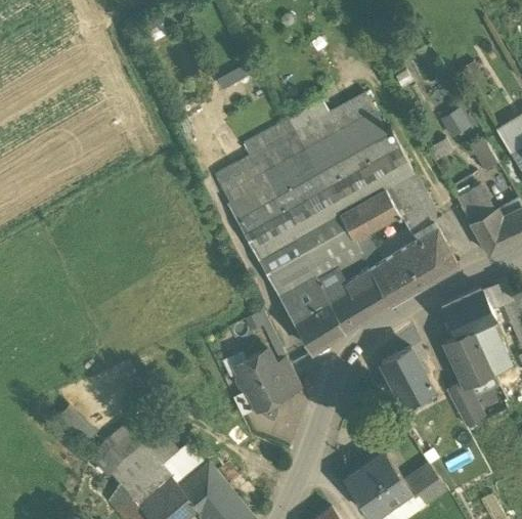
[(247,68),(218,77),(222,88),(250,79),(247,68)]
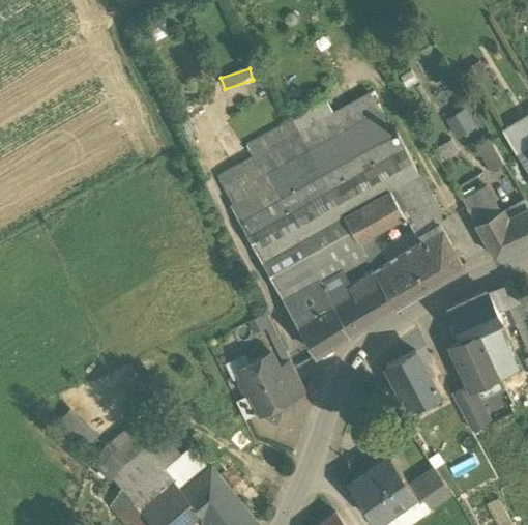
[(369,95),(217,180),(263,261),(299,241),(389,191),(418,174),(397,136),(392,139),(390,135),(369,95)]
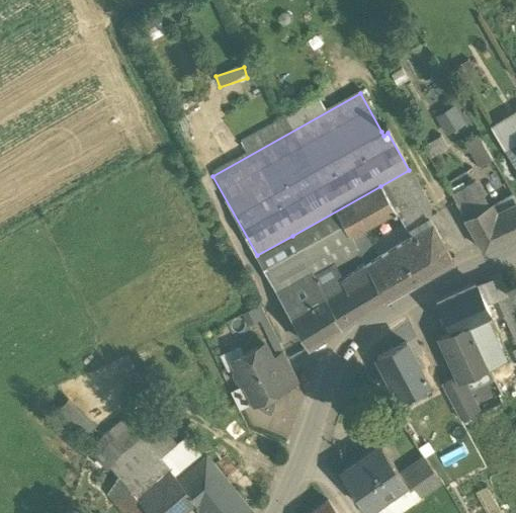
[(446,137),(467,129),(459,108),(438,116),(446,137)]
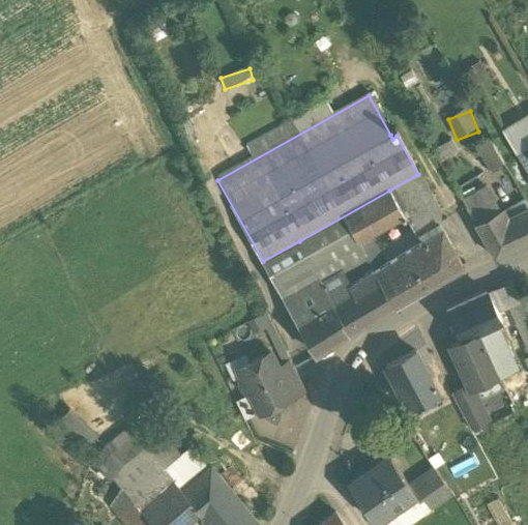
[(435,154),(442,166),(460,155),(452,144),(435,154)]
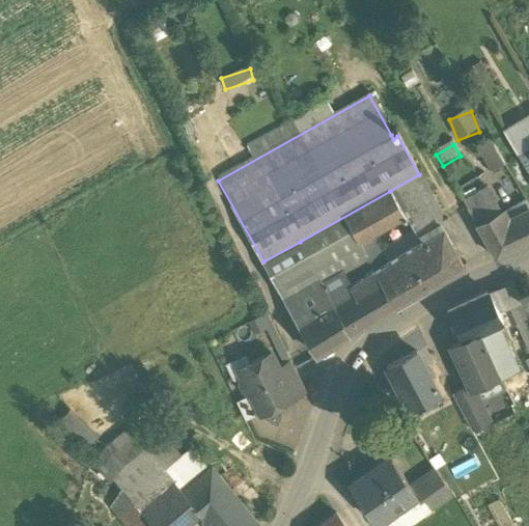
[(419,174),(390,191),(405,217),(417,240),(418,239),(440,226),(442,215),(419,174)]
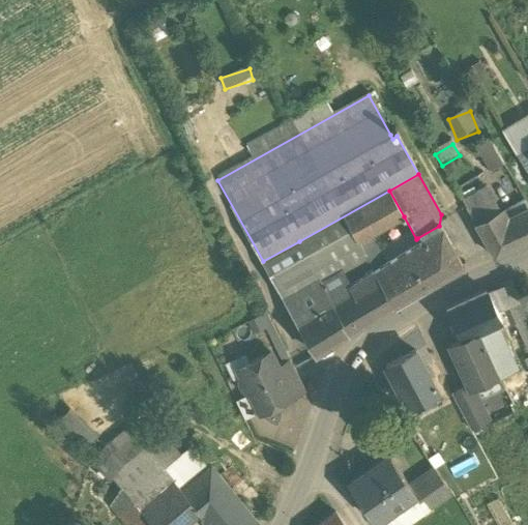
[(498,214),(478,179),(457,192),(476,226),(497,214),(498,214)]
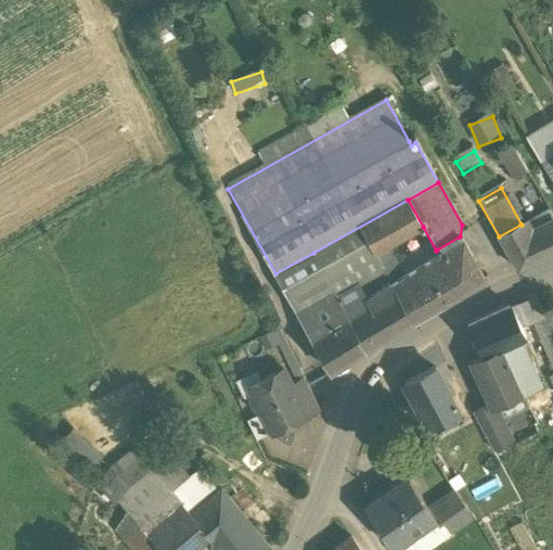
[(408,200),(313,253),(329,280),(347,269),(374,254),(387,246),(423,227),(408,200)]
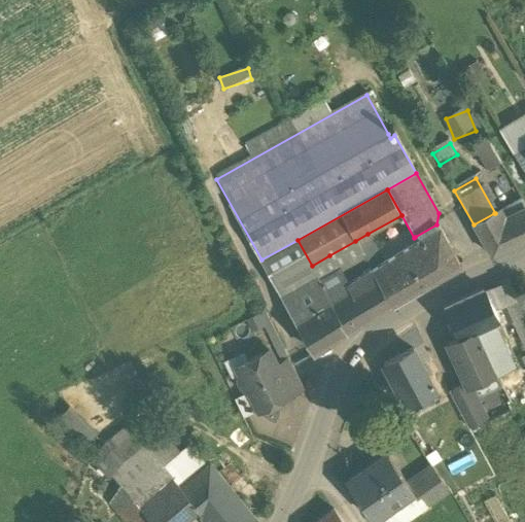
[(524,205),(522,202),(510,208),(516,219),(524,214),(524,205)]
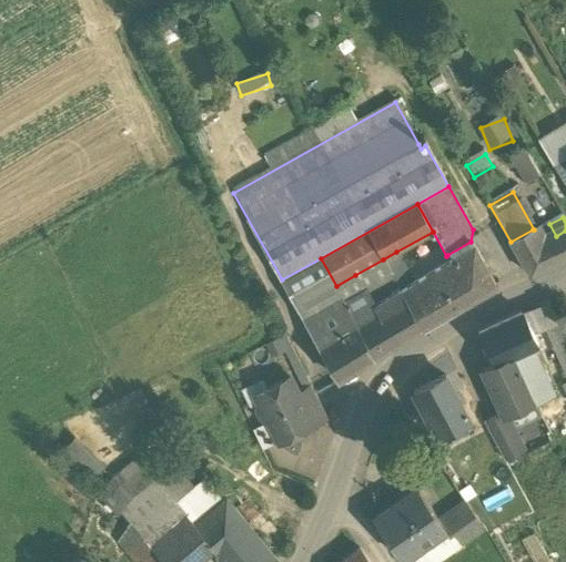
[(533,230),(511,242),(531,278),(565,263),(565,254),(556,236),(542,244),(533,230)]
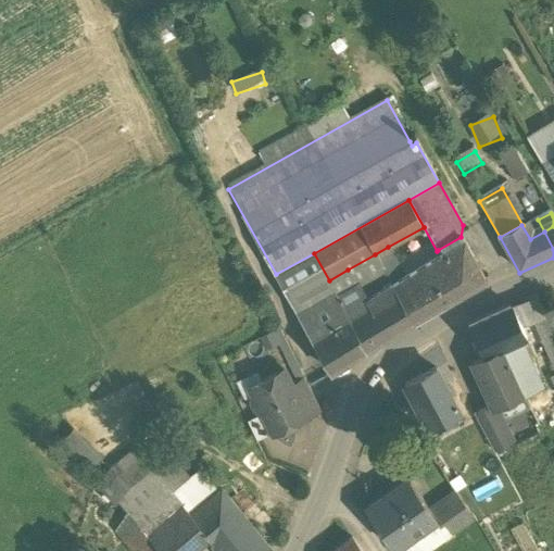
[(553,226),(544,232),(553,249),(553,226)]
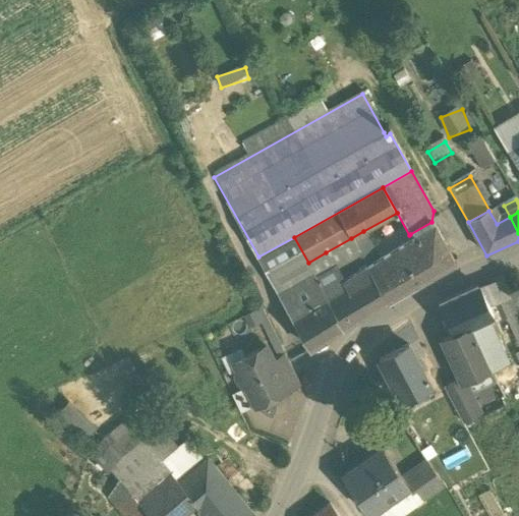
[(431,222),(410,234),(413,239),(414,239),(419,247),(420,247),(438,276),(456,266),(431,222)]
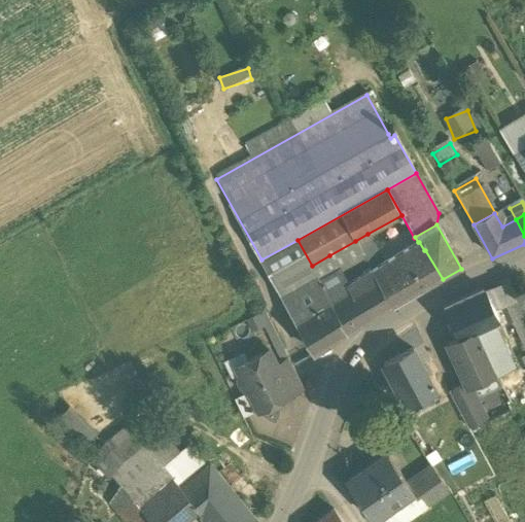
[(383,262),(368,234),(355,241),(371,269),(383,262)]
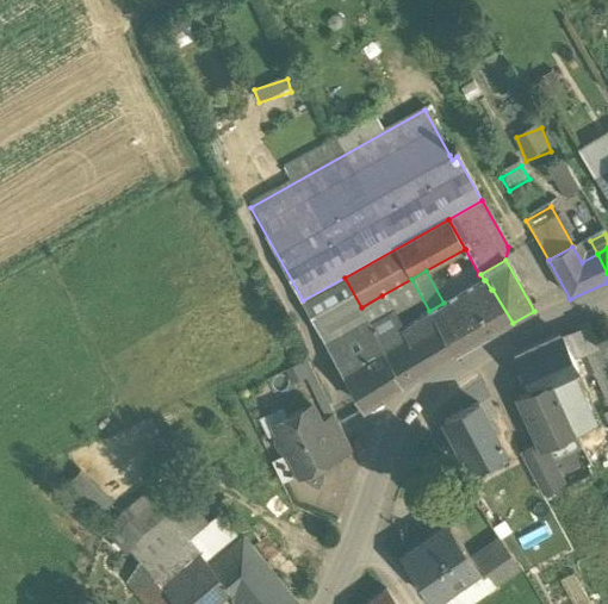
[(384,352),(371,327),(361,307),(345,278),(303,300),(364,410),(427,373),(425,368),(423,368),(408,338),(407,338),(384,352)]
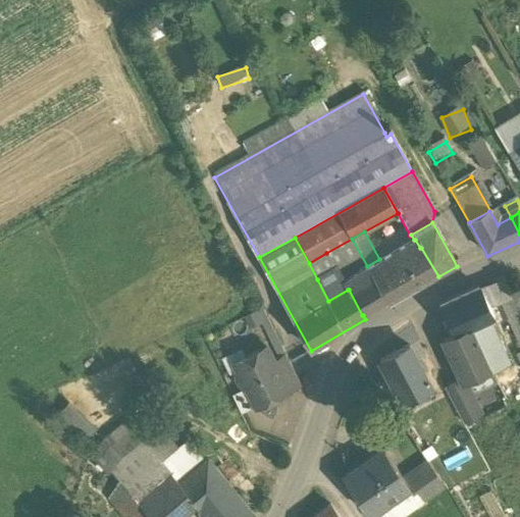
[(438,276),(421,248),(420,248),(415,240),(414,240),(379,259),(367,266),(367,267),(343,281),(348,290),(349,290),(362,315),(363,315),(386,300),(390,305),(438,276)]
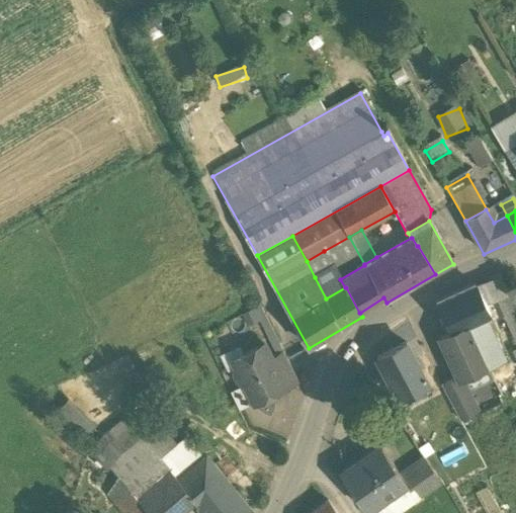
[(324,251),(307,261),(315,277),(333,267),(324,251)]
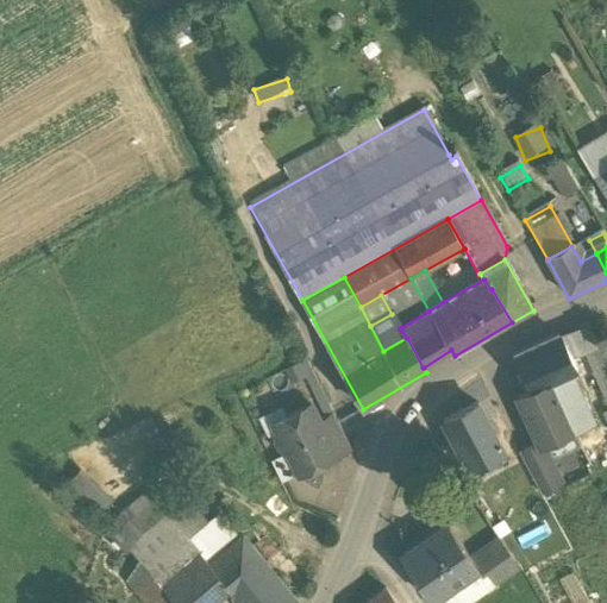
[(590,327),(559,338),(576,372),(584,369),(596,395),(604,391),(606,389),(606,365),(600,351),(595,340),(590,327)]
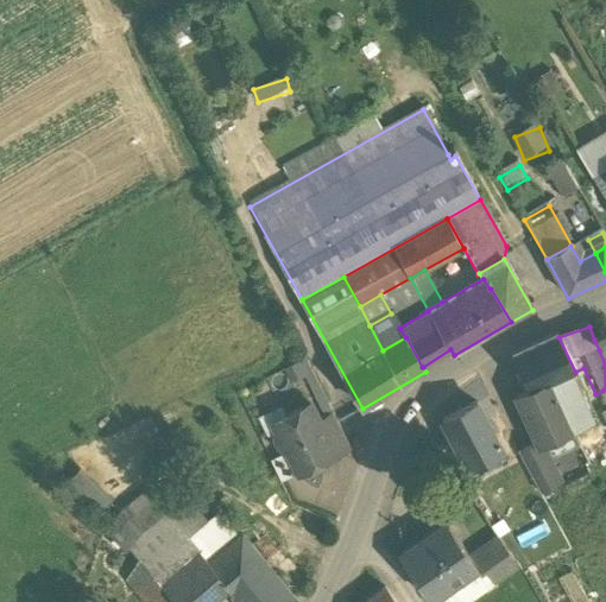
[(605,334),(594,340),(599,350),(605,347),(605,334)]
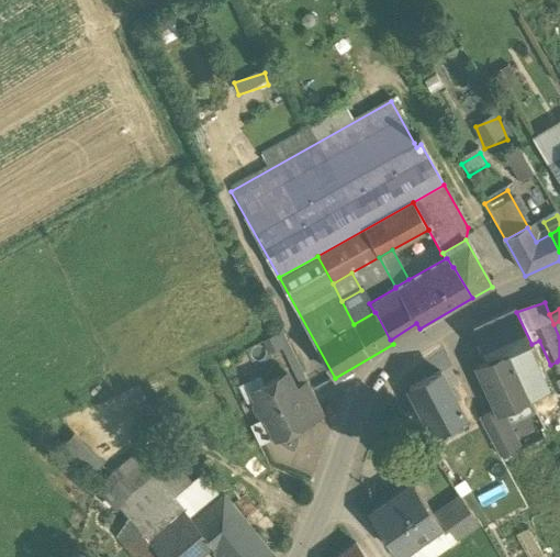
[(516,312),(476,331),(490,363),(527,346),(532,344),(516,312)]
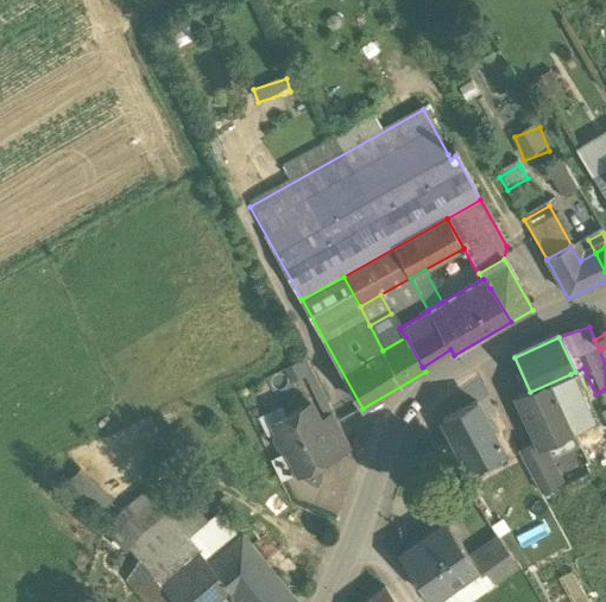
[(595,428),(570,374),(551,382),(576,436),(595,428)]
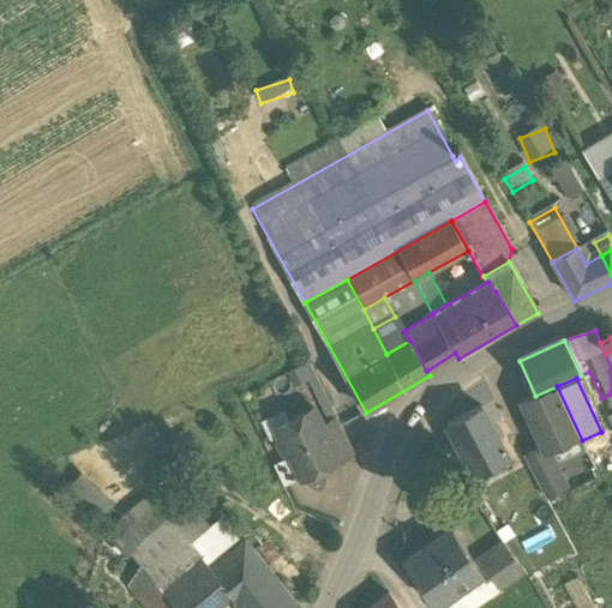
[(579,437),(556,387),(535,396),(523,403),(546,451),(579,437)]
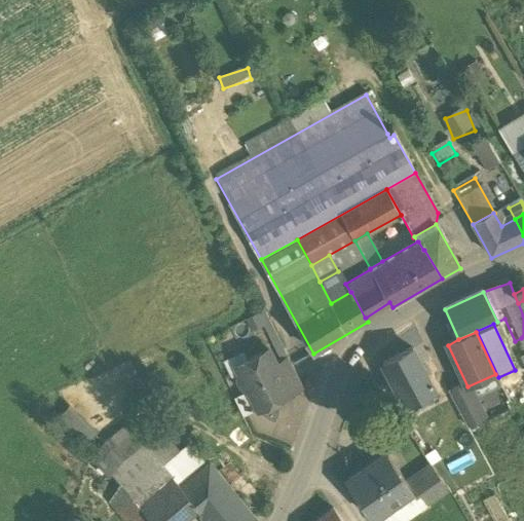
[(384,366),(406,407),(415,402),(435,392),(414,350),(384,366)]
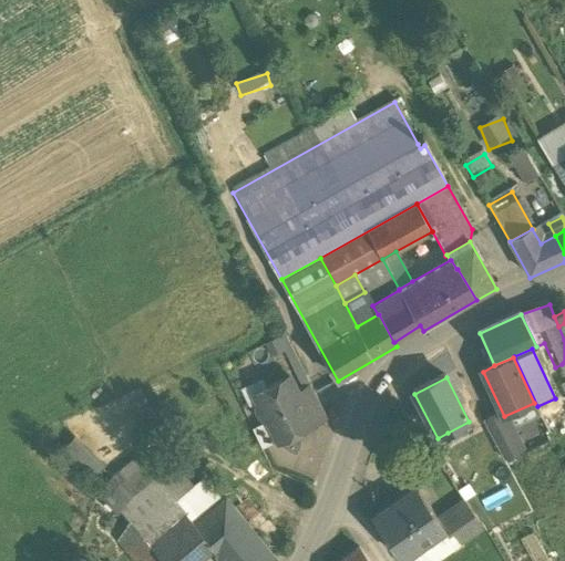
[(297,394),(289,378),(267,390),(270,396),(259,402),(258,407),(264,418),(269,421),(279,442),(298,433),(296,429),(309,423),(311,426),(314,425),(312,425),(297,394)]
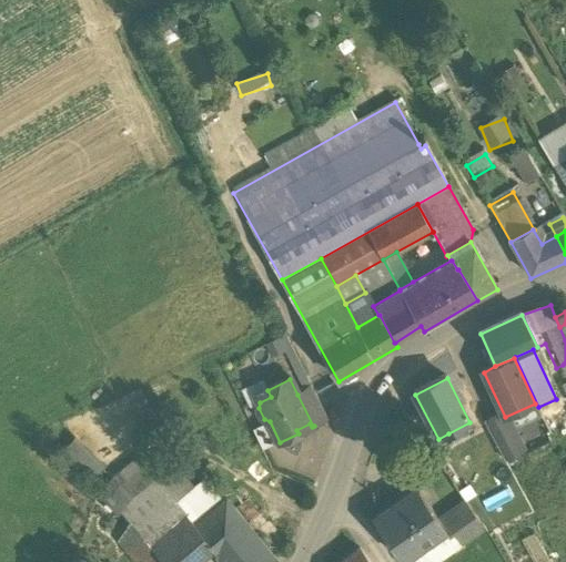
[(297,395),(313,426),(327,419),(312,387),(297,395)]
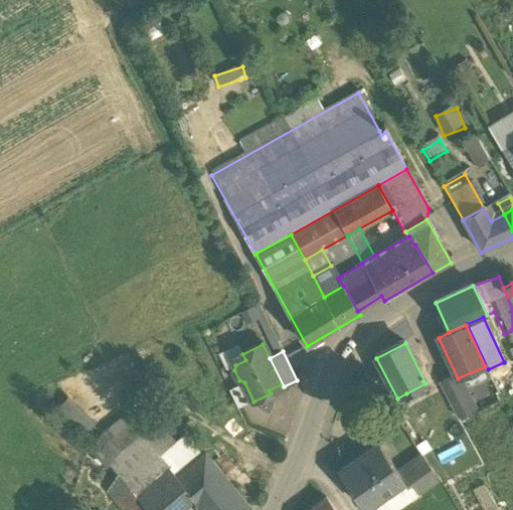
[(372,383),(393,412),(411,403),(406,393),(397,398),(385,376),(372,383)]
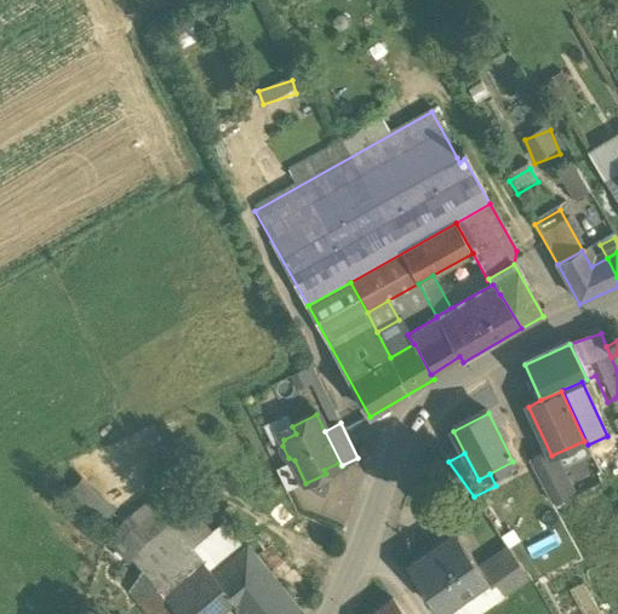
[(545,457),(531,464),(551,503),(572,493),(560,469),(554,471),(545,457)]
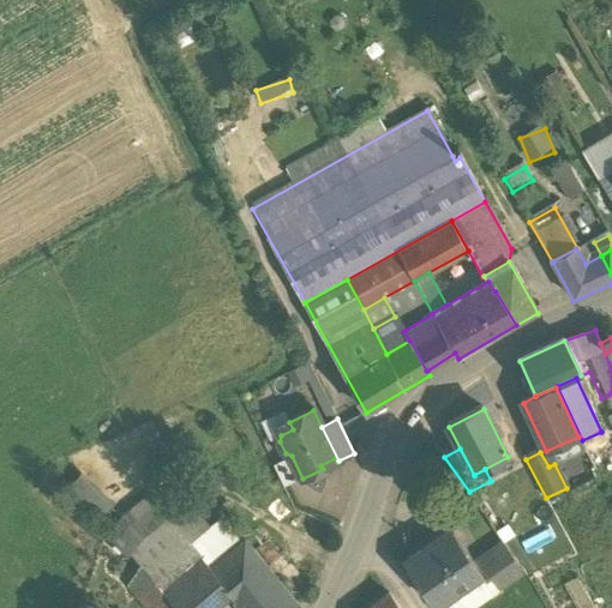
[(97,518),(111,503),(87,482),(73,497),(97,518)]
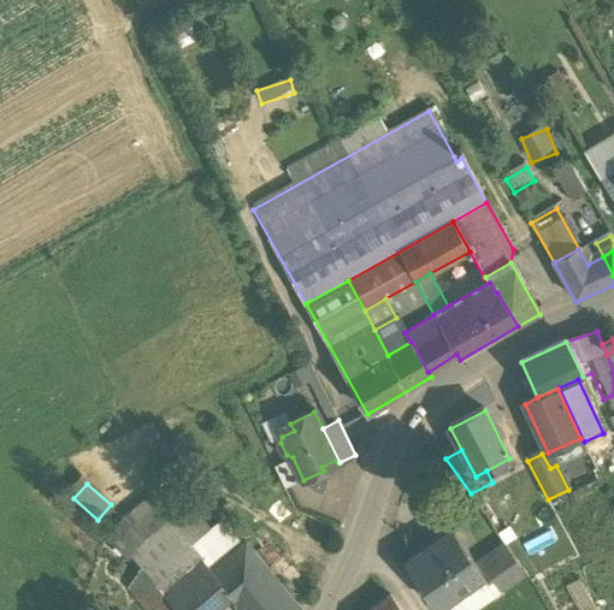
[(511,566),(515,562),(493,526),(477,537),(490,556),(501,573),(511,566)]
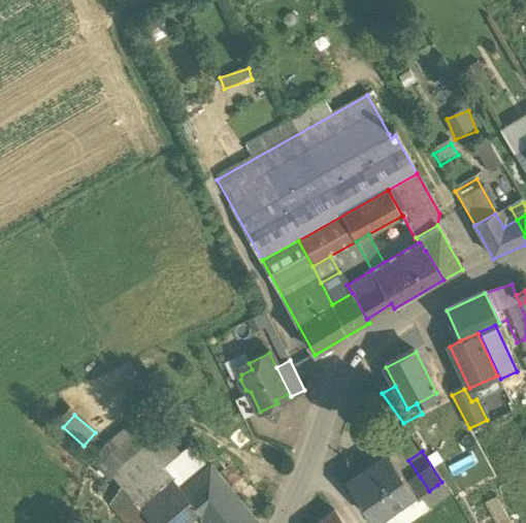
[(388,455),(348,483),(374,521),(406,499),(413,494),(415,493),(408,485),(388,455)]
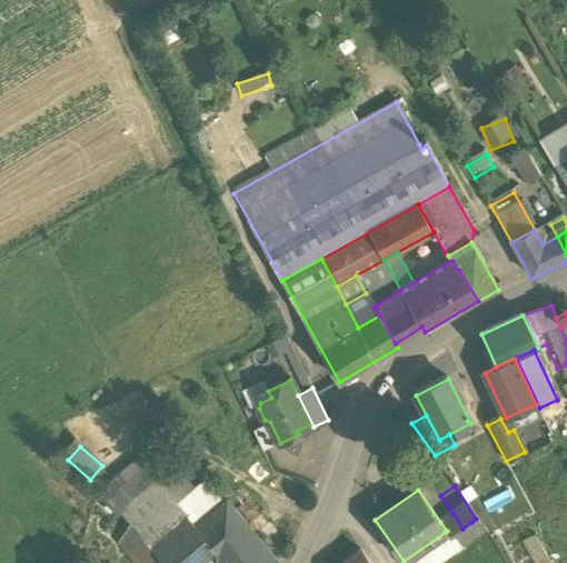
[(275,562),(276,561),(227,501),(197,526),(215,549),(221,558),(232,549),(244,562),(275,562)]
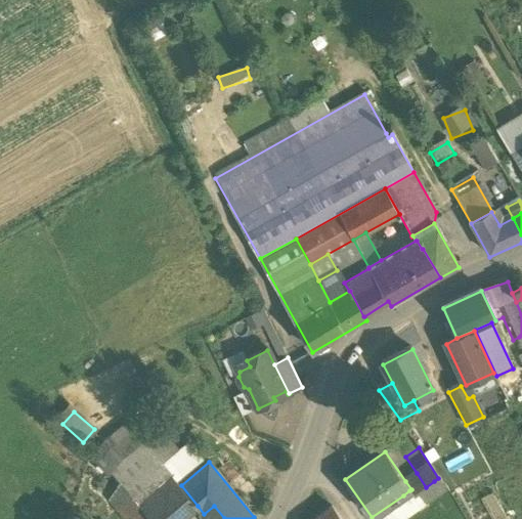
[(417,473),(405,481),(411,489),(409,490),(414,495),(426,487),(417,473)]
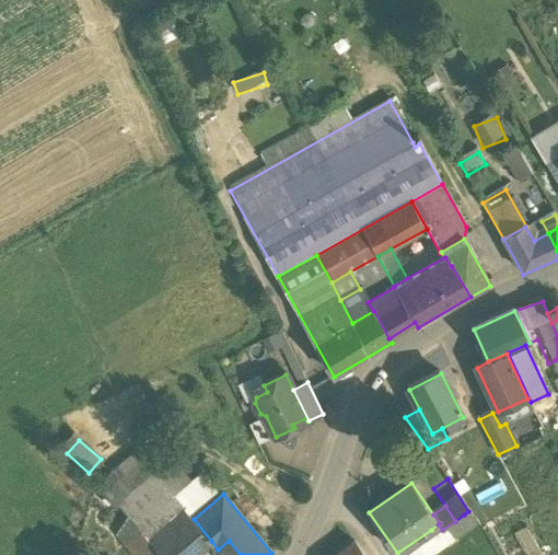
[(194,519),(185,508),(150,539),(162,554),(197,554),(211,541),(194,519)]
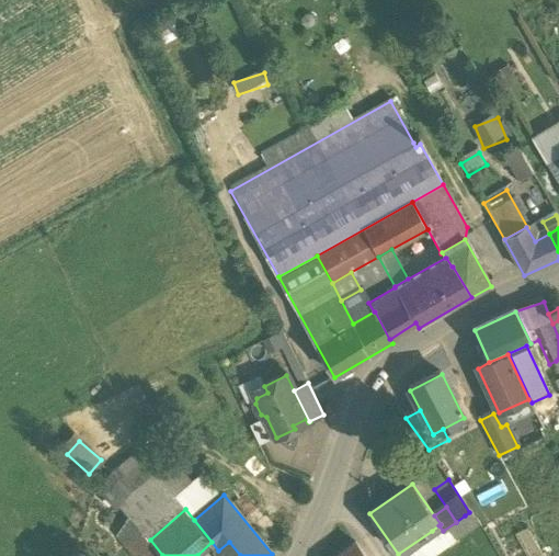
[(443,531),(438,525),(432,531),(435,535),(443,531)]
